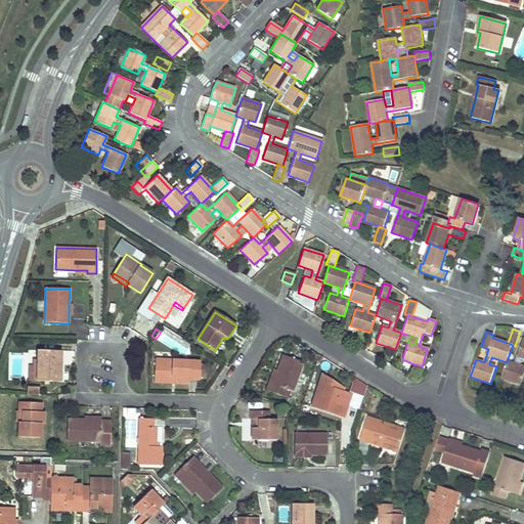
[(515,363),(507,361),(507,362),(501,378),(521,384),(523,376),(523,375),(523,366),(520,365),(523,358),(523,339),(523,340),(515,363)]
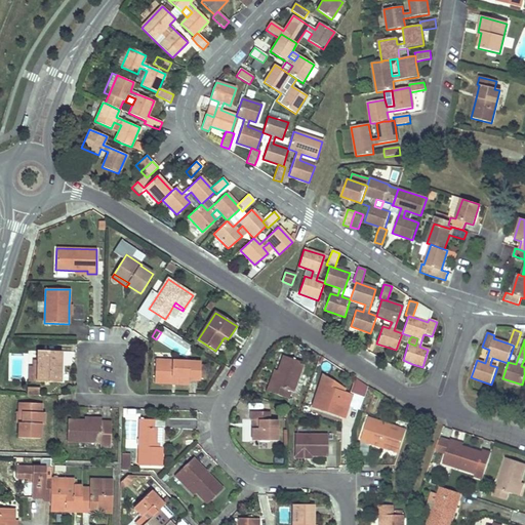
[(37,381),(49,381),(61,381),(62,351),(38,351),(37,381)]
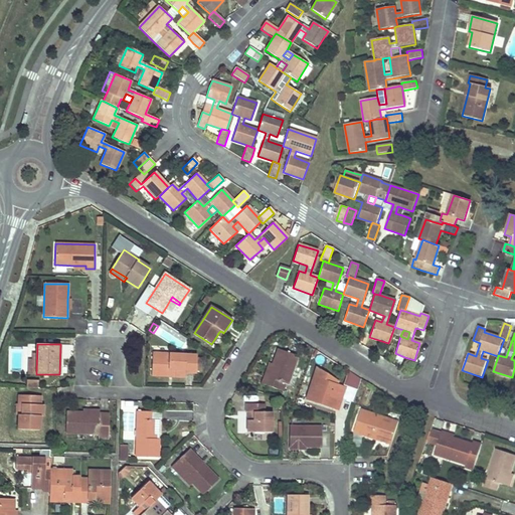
[(262,384),(273,388),(283,392),(286,385),(288,385),(298,357),(279,350),(273,365),(268,377),(265,376),(262,384)]
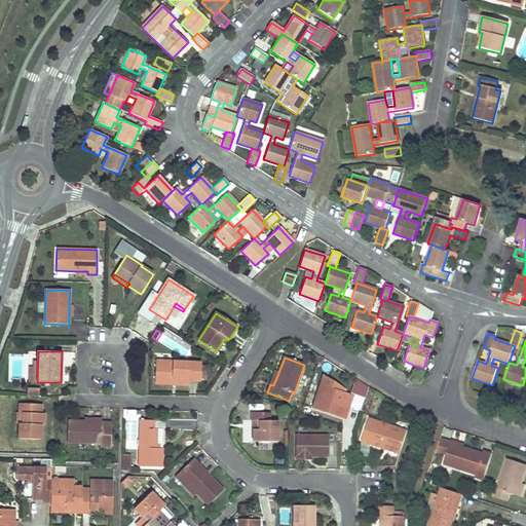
[(179,378),(179,385),(189,385),(189,381),(199,381),(200,363),(155,362),(155,381),(173,382),(173,378),(179,378)]
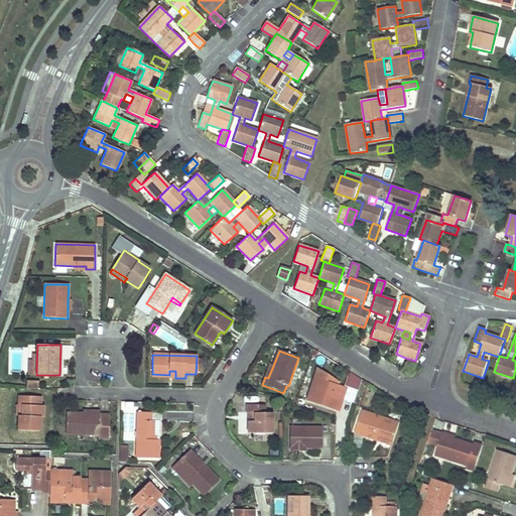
[(308,401),(335,409),(340,395),(343,396),(346,389),(338,387),(328,383),(330,377),(318,370),(308,401)]
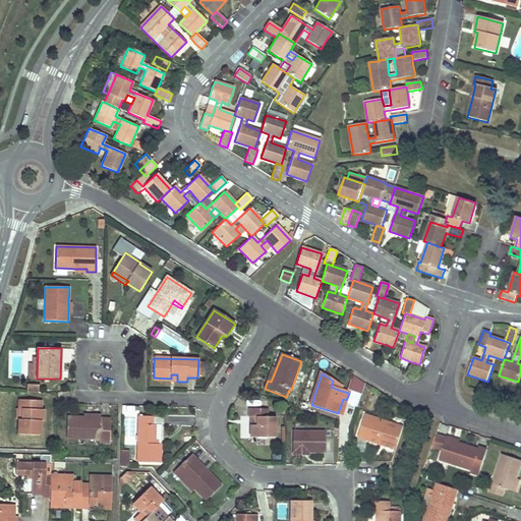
[(343,387),(333,381),(331,387),(341,391),(343,387)]
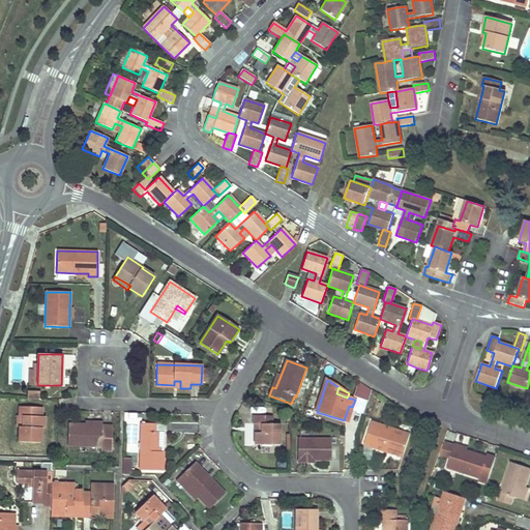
[(39,391),(28,391),(28,400),(39,400),(39,391)]
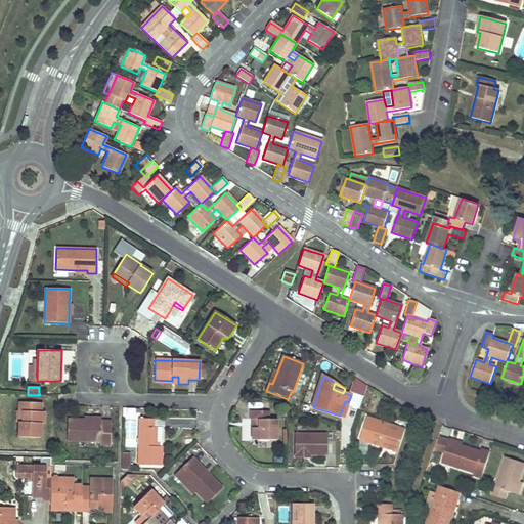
[(344,417),(348,402),(345,401),(340,416),(344,417)]
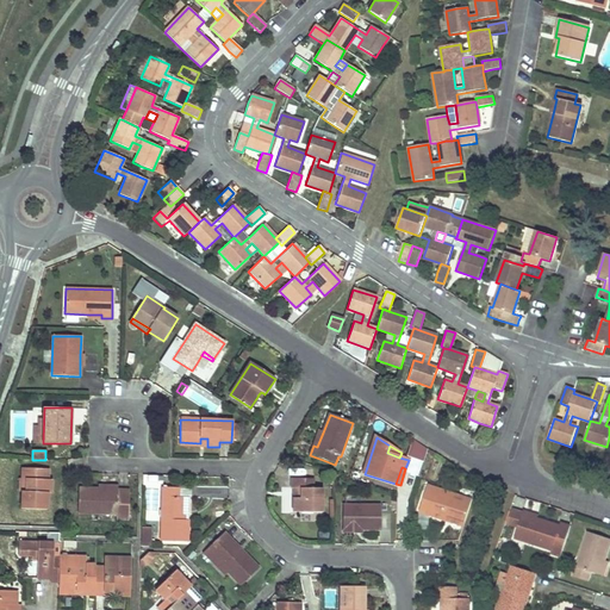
[(48,510),(48,502),(48,493),(51,493),(53,480),(49,480),(49,470),(23,470),(23,479),(23,480),(26,480),(26,492),(22,491),(22,492),(22,509),(48,510)]
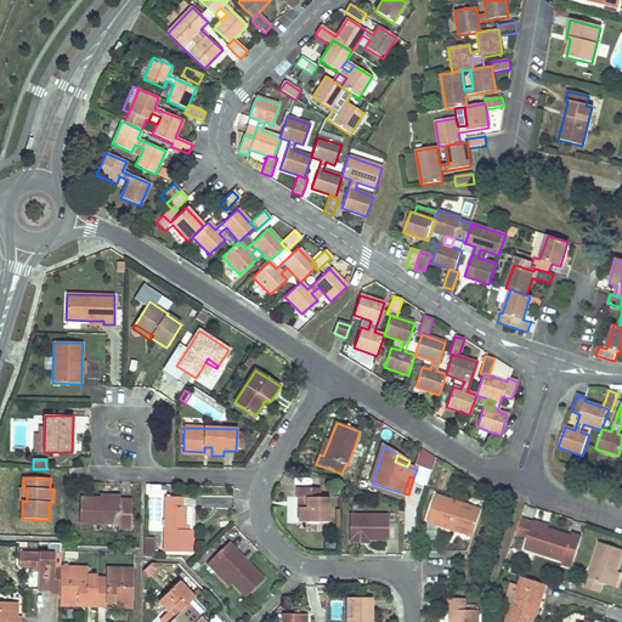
[(299,498),(303,498),(307,498),(307,508),(299,508),(299,522),(328,522),(329,498),(320,498),(320,488),(298,488),(298,498),(299,498)]
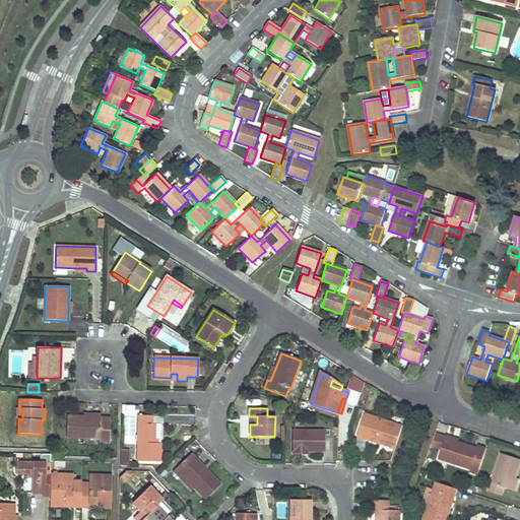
[(169,414),(168,423),(194,425),(195,415),(169,414)]
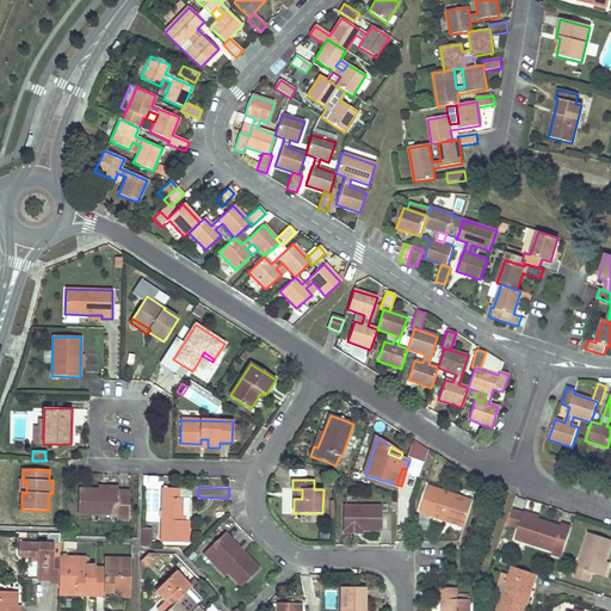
[(449,519),(466,524),(473,501),(429,487),(420,513),(448,523),(449,519)]
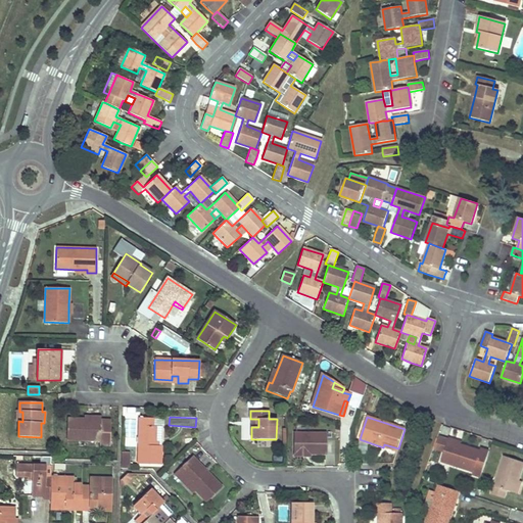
[(162,427),(157,427),(155,427),(153,426),(153,419),(139,418),(138,465),(161,465),(162,427)]
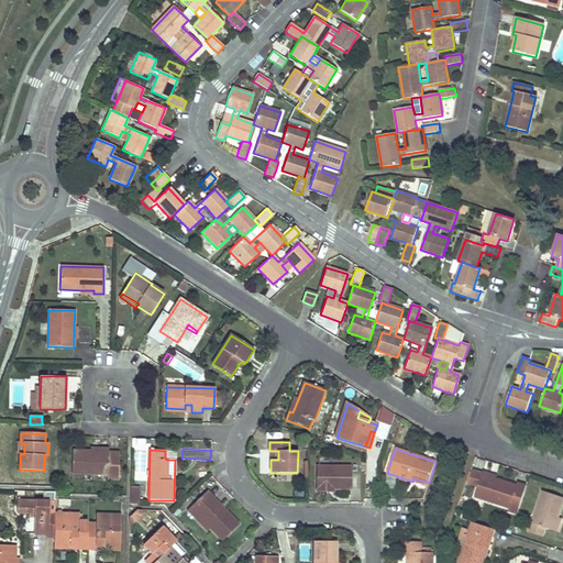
[(119,481),(119,467),(119,453),(109,453),(90,452),(73,451),(73,474),(107,475),(107,481),(119,481)]
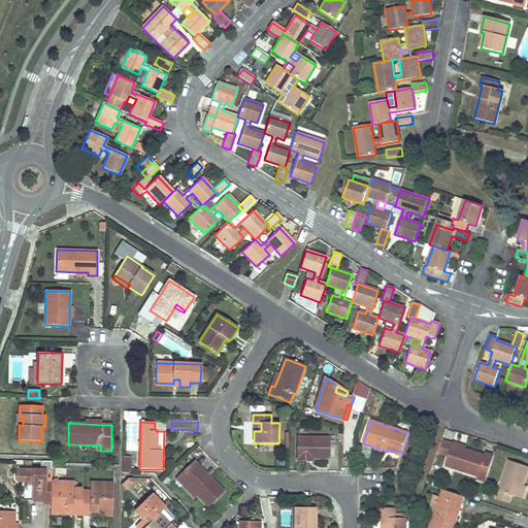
[(166,423),(155,423),(155,430),(157,431),(159,431),(164,431),(165,431),(166,423)]
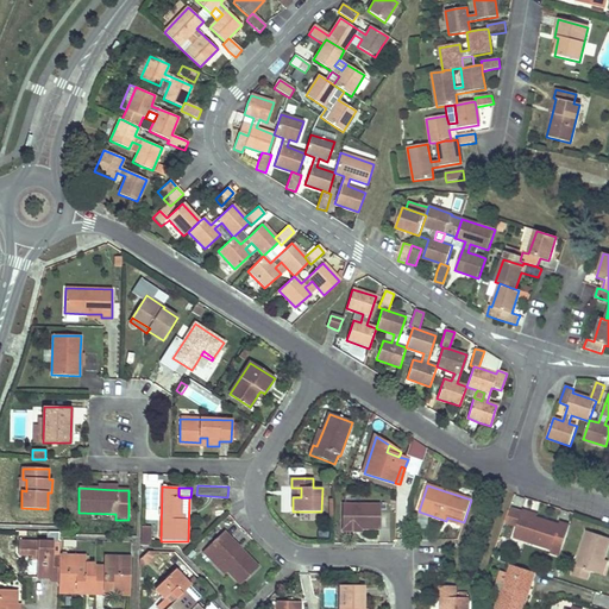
[(355,532),(355,531),(355,529),(360,529),(380,529),(380,506),(344,504),(343,532),(355,532)]
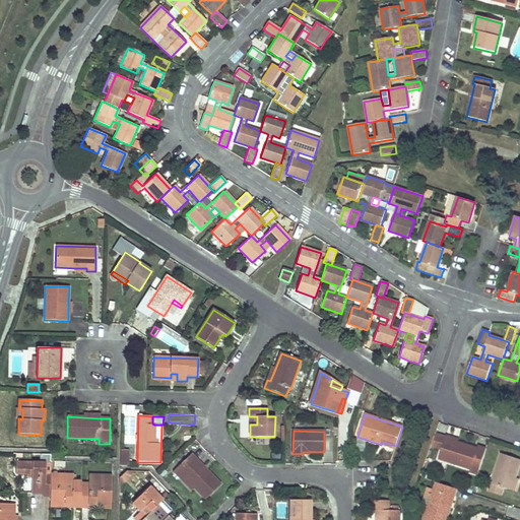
[(445,438),(442,448),(438,459),(470,469),(473,460),(481,462),(486,449),(477,446),(476,449),(457,442),(445,438)]
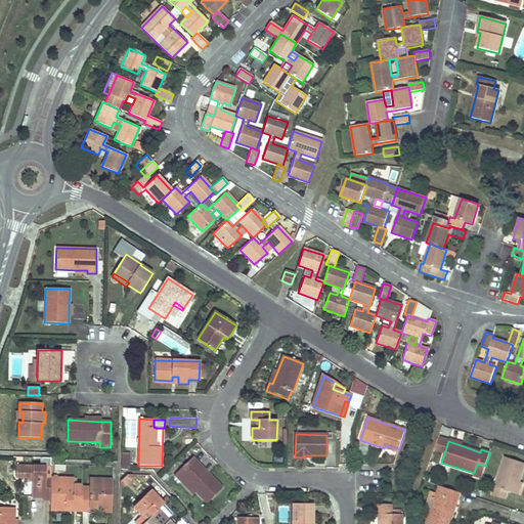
[(183,479),(189,486),(195,492),(206,504),(222,489),(193,457),(174,475),(180,482),(183,479)]
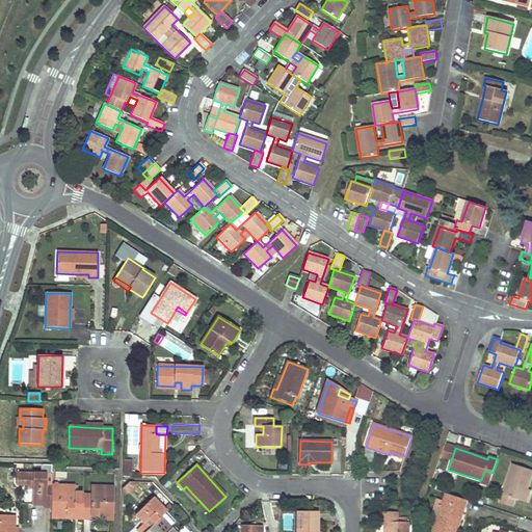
[(515,500),(520,501),(524,502),(528,489),(531,475),(531,470),(511,464),(499,503),(513,507),(515,500)]
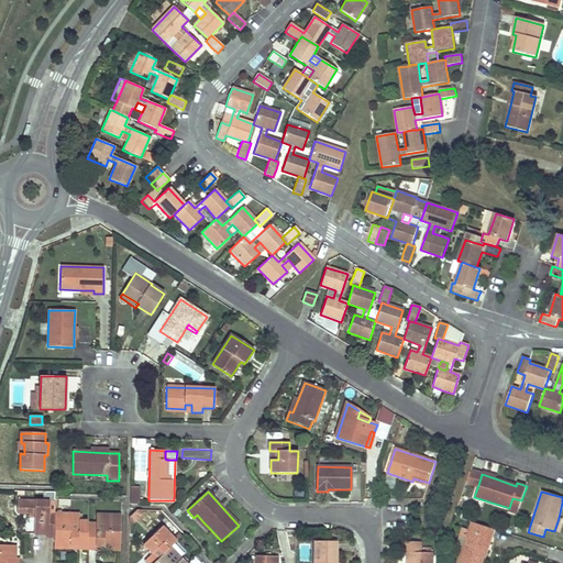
[(34,534),(41,534),(46,534),(46,533),(54,533),(55,514),(50,514),(50,501),(18,500),(17,514),(30,514),(34,514),(34,517),(34,534)]
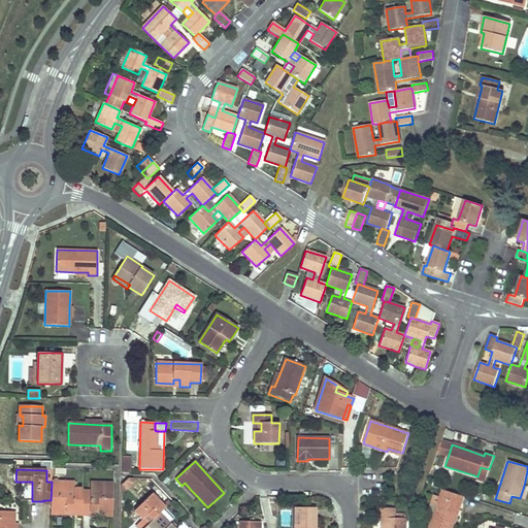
[(132,479),(128,479),(122,485),(122,489),(127,489),(132,484),(132,479)]
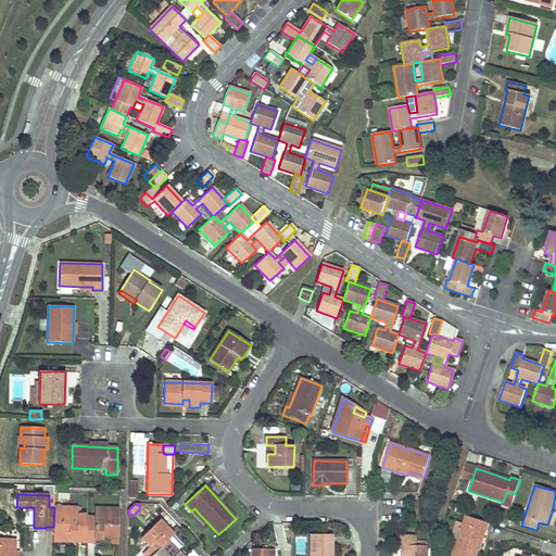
[(86,535),(87,517),(78,516),(78,508),(54,507),(53,527),(53,531),(53,538),(77,539),(78,535),(86,535)]
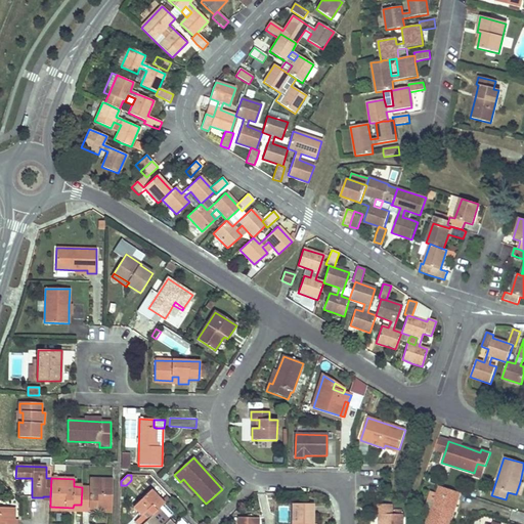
[(82,487),(81,505),(89,505),(89,508),(113,509),(114,480),(90,479),(89,487),(82,487)]
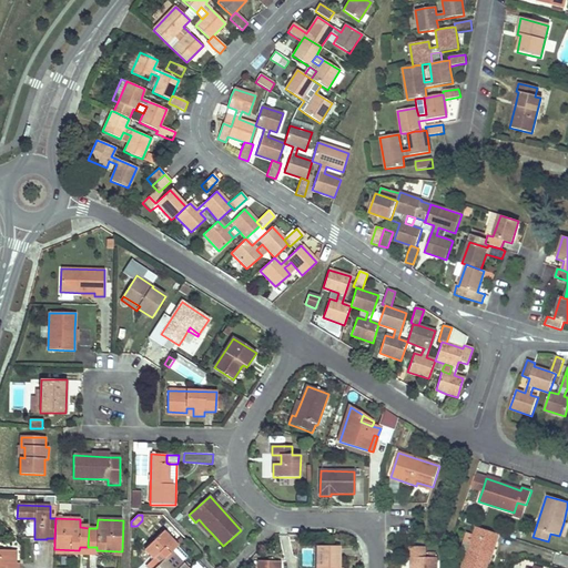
[(199,519),(195,523),(209,537),(212,534),(205,527),(199,519)]
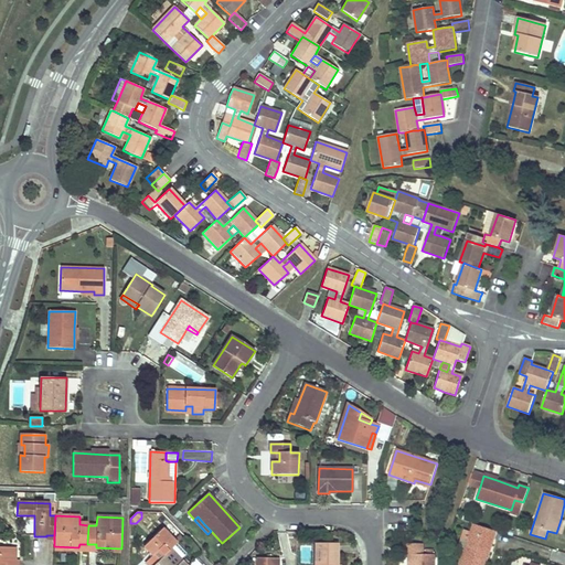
[(497,532),(473,524),(471,532),(468,541),(459,564),(484,564),(489,554),(497,532)]
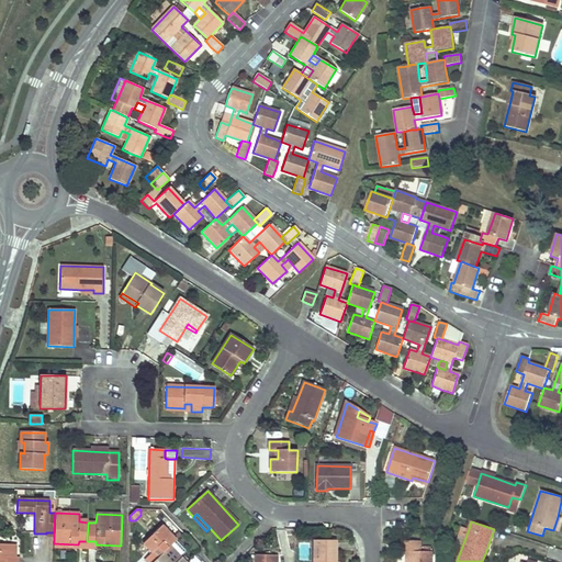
[(154,561),(170,547),(176,541),(161,526),(143,543),(152,553),(145,559),(147,561),(154,561)]
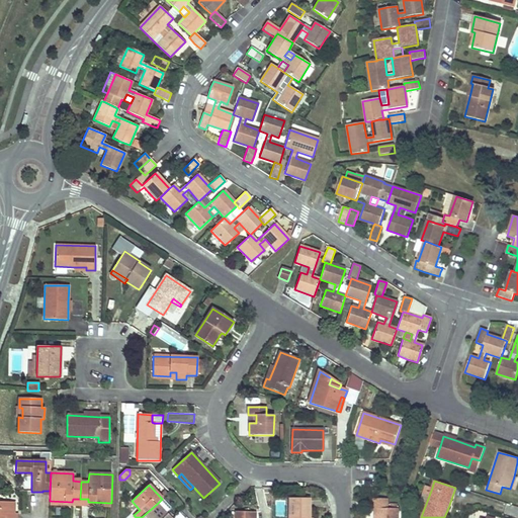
[(157,504),(142,517),(170,517),(165,513),(170,508),(162,499),(157,504)]
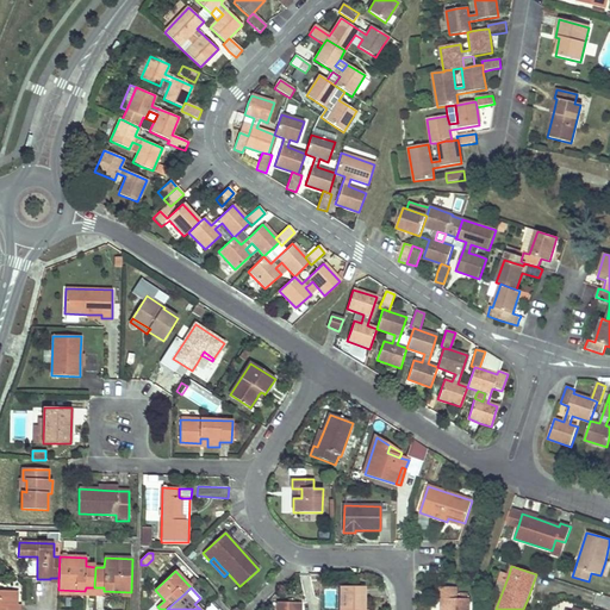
[(340,609),(365,609),(365,587),(341,587),(340,609)]
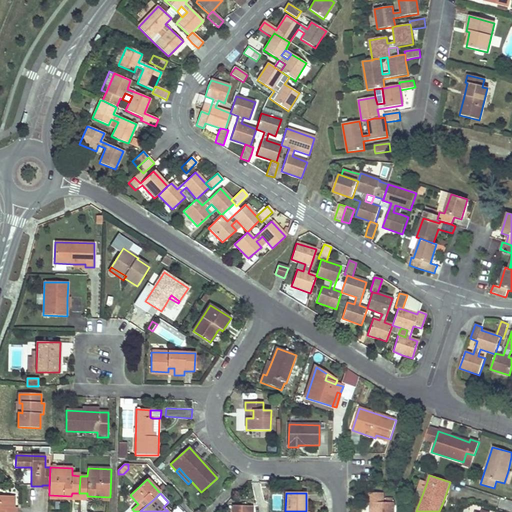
[(370,503),(372,503),(373,503),(372,511),(393,511),(394,503),(384,502),(384,493),(368,493),(368,503),(370,503)]
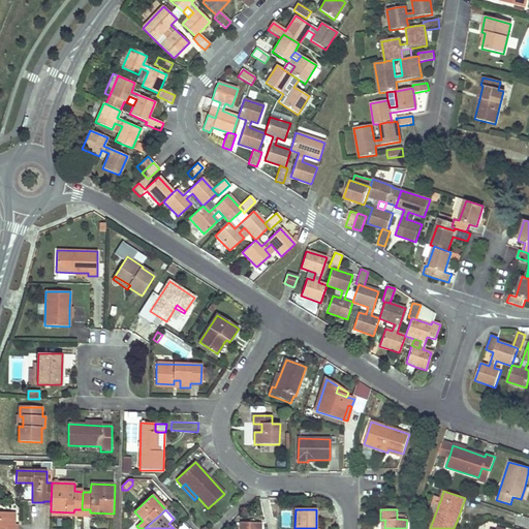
[(0,528),(12,528),(13,525),(14,525),(14,512),(0,511),(0,528)]
